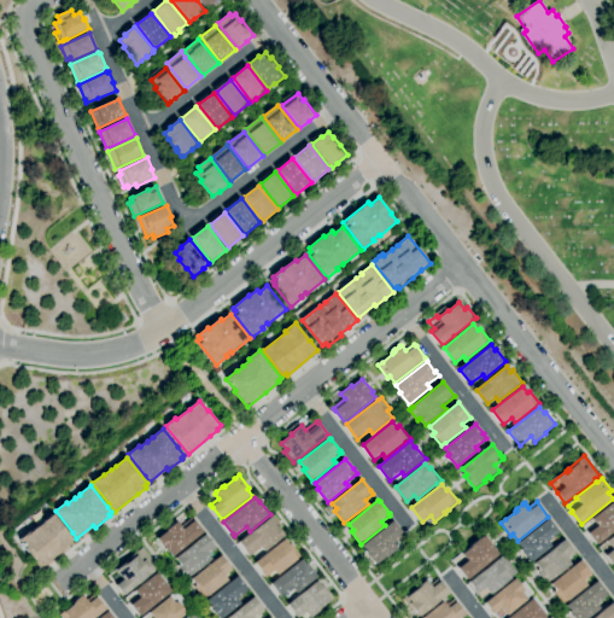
[(613,531),(597,544),(589,534),(588,532),(589,531),(584,526),(592,520),(592,519),(613,503),(613,531)]
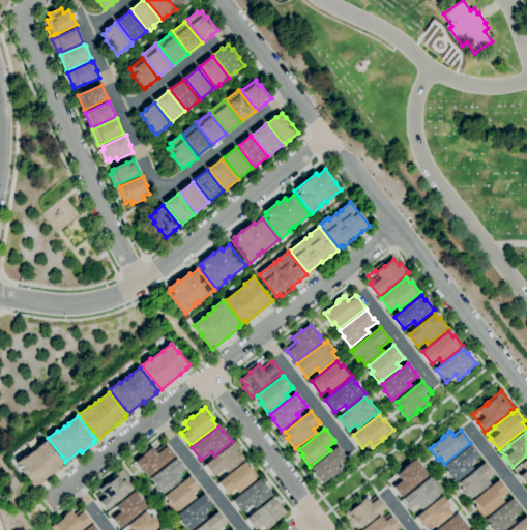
[(36,488),(17,463),(28,453),(29,455),(47,441),(64,464),(62,466),(63,467),(56,472),(56,471),(36,488)]
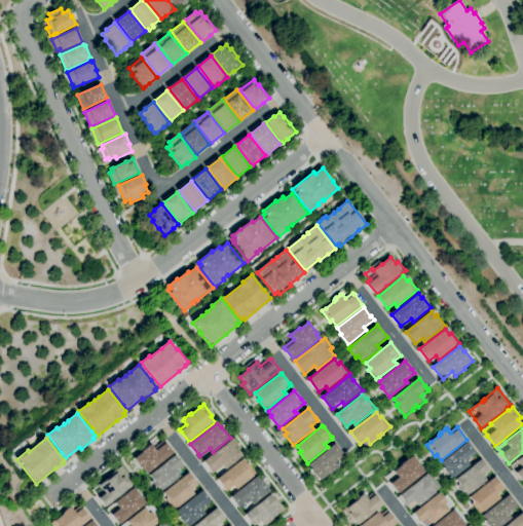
[(214,474),(212,472),(204,461),(230,441),(234,438),(241,448),(238,450),(244,456),(226,470),(223,466),(214,474)]
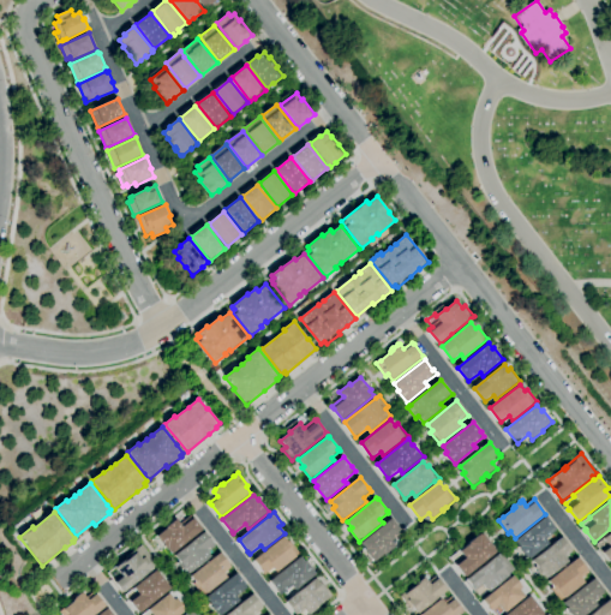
[(173,554),(168,549),(157,536),(167,529),(167,527),(178,519),(181,525),(193,515),(196,519),(204,530),(173,554)]
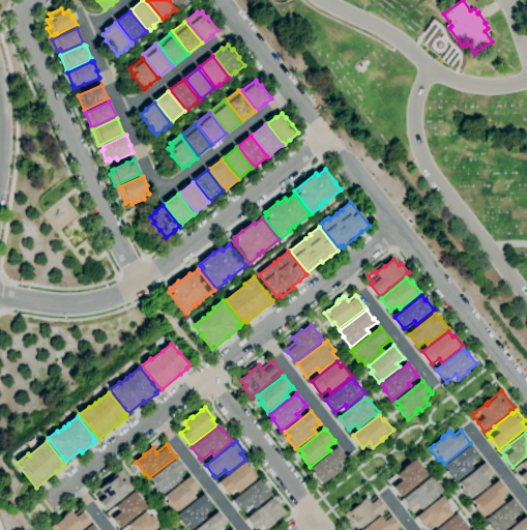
[(457,482),(448,472),(449,471),(445,466),(472,445),(478,453),(481,458),(472,465),(474,468),(457,482)]
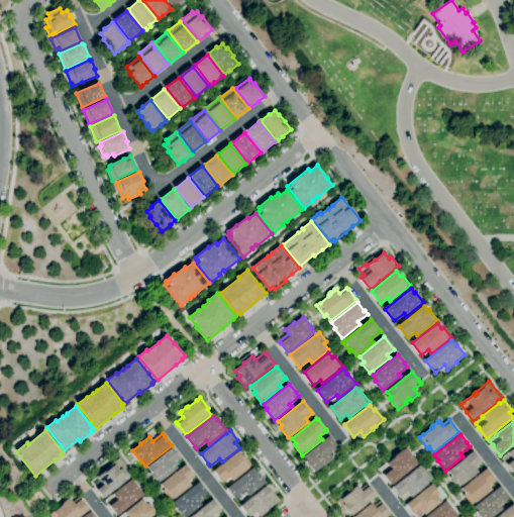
[(315,472),(307,461),(308,461),(304,456),(330,435),(337,444),(339,447),(330,455),(333,459),(324,467),(323,466),(315,472)]
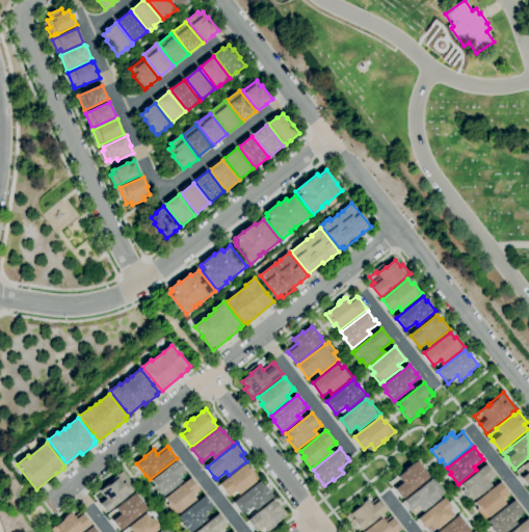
[(163,498),(155,487),(156,485),(152,480),(178,460),(184,469),(186,468),(188,471),(187,472),(188,473),(181,478),(184,481),(166,496),(163,498)]
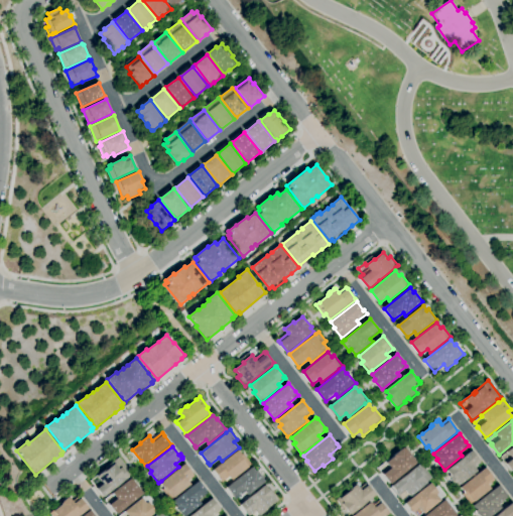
[(390,484),(383,475),(391,469),(386,463),(394,457),(394,456),(402,448),(403,449),(405,447),(417,463),(390,484)]
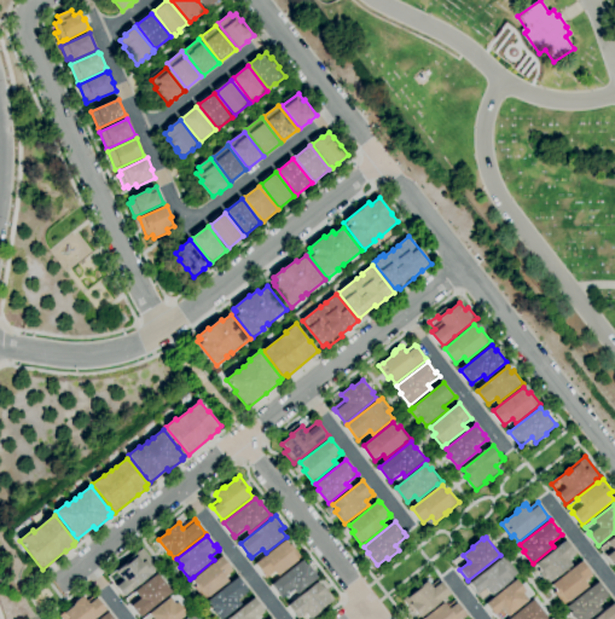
[(614,566),(607,556),(605,556),(607,555),(602,548),(608,543),(608,542),(614,537),(614,566)]
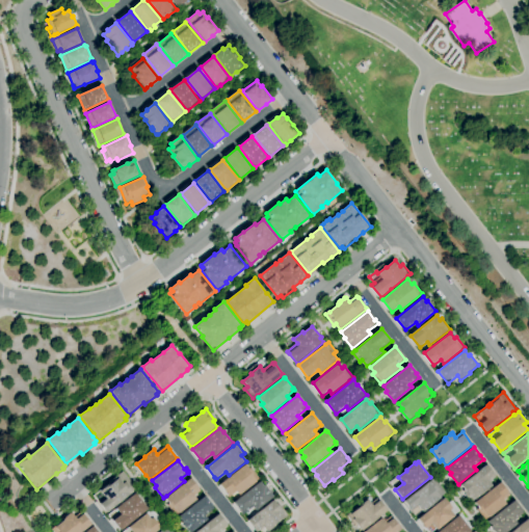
[(230,497),(229,496),(220,484),(245,464),(250,470),(253,468),(261,479),(257,482),(240,496),(237,491),(230,497)]
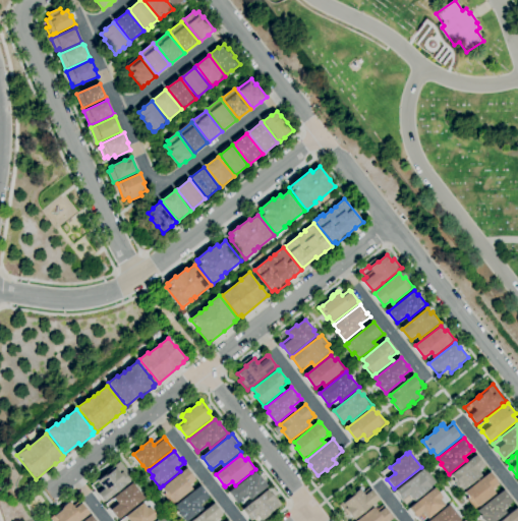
[(463,491),(455,481),(456,480),(452,475),(477,455),(483,463),(486,467),(480,472),(483,476),(463,491)]
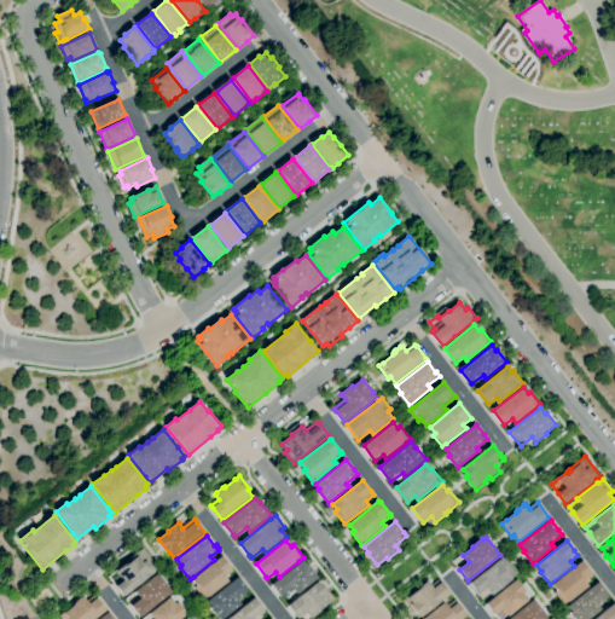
[(125,596),(117,586),(119,585),(111,577),(117,572),(127,563),(126,563),(144,548),(160,568),(155,572),(125,596)]
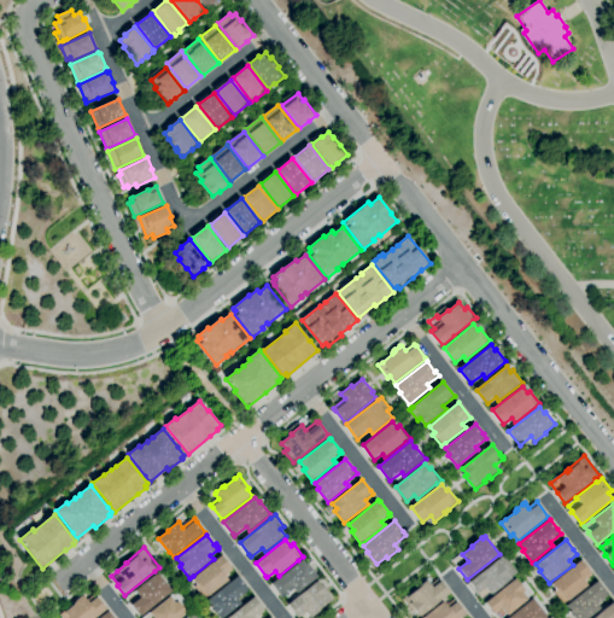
[(491,594),(485,587),(478,593),(469,582),(501,558),(506,554),(520,573),(512,578),(491,594)]
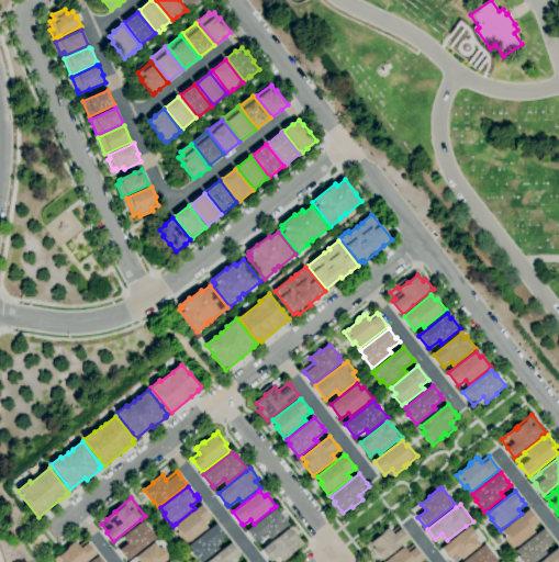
[(187,544),(178,534),(180,532),(176,527),(202,505),(203,506),(204,506),(213,517),(212,517),(213,518),(205,525),(209,528),(187,544)]
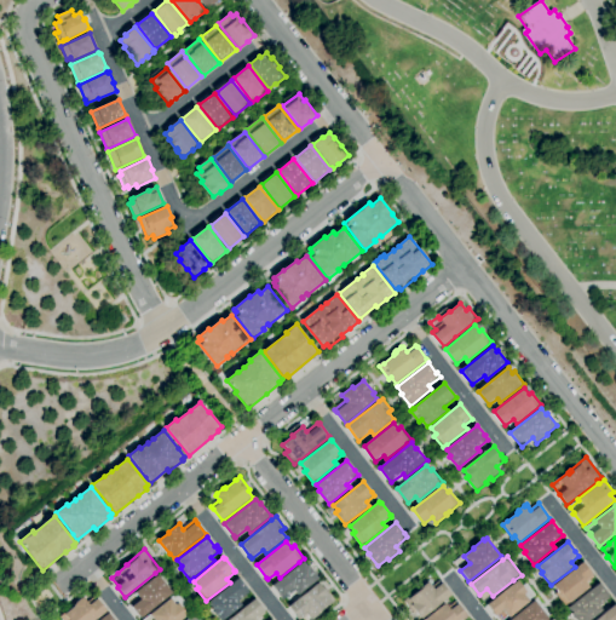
[(283,600),(282,598),(272,586),(304,561),(309,567),(309,566),(320,579),(295,598),(292,593),(283,600)]
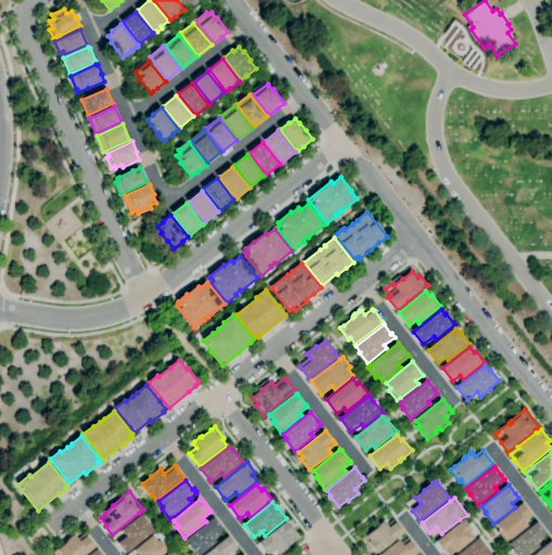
[(508,542),(499,531),(501,530),(497,525),(523,503),(530,512),(529,512),(533,516),(526,521),(529,526),(508,542)]
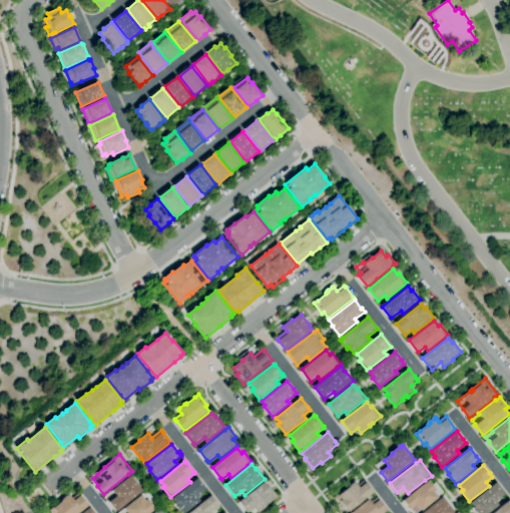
[(116,512),(109,502),(108,503),(108,502),(109,501),(106,497),(112,491),(112,490),(131,475),(143,491),(116,512)]
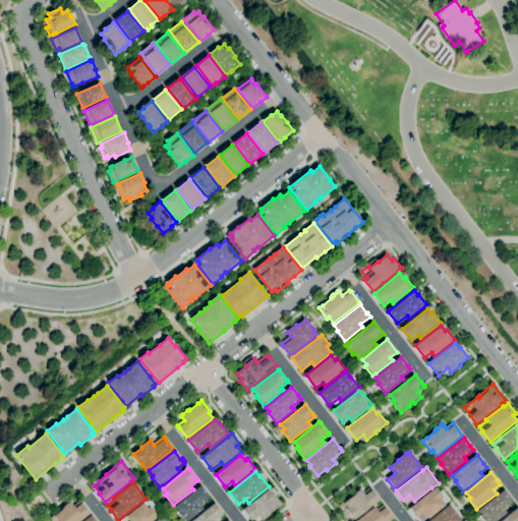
[(188,520),(186,520),(179,512),(180,512),(176,507),(202,485),(209,495),(212,498),(202,506),(204,509),(188,520)]
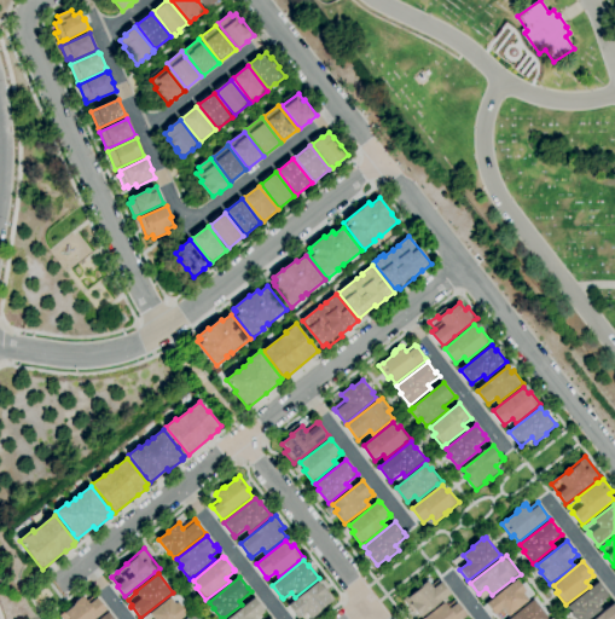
[(509,617),(503,609),(495,615),(487,603),(517,579),(527,591),(524,594),(529,600),(509,617)]
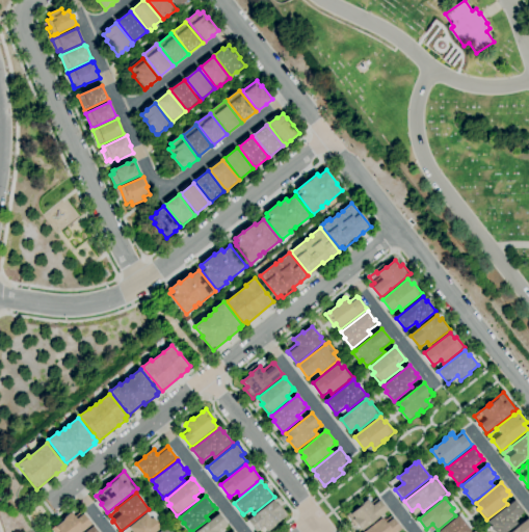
[(363,531),(359,526),(356,527),(348,515),(351,513),(361,506),(360,506),(368,499),(373,506),(380,500),(389,511),(363,531)]
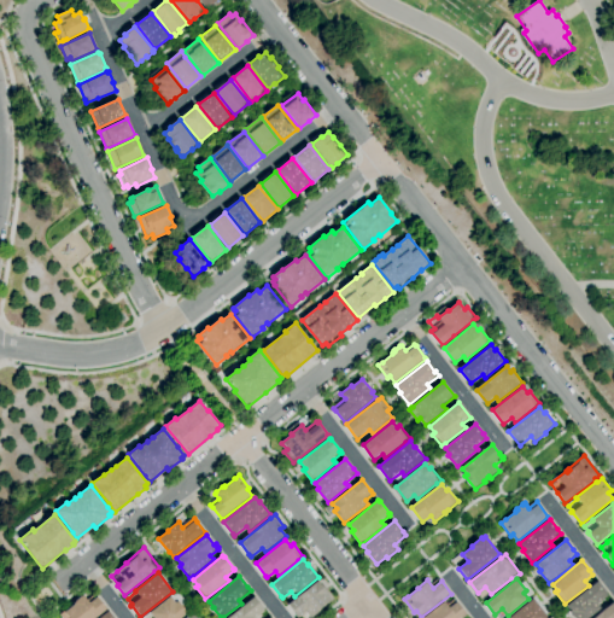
[(299,617),(298,617),(288,605),(319,581),(323,587),(325,586),(335,599),(326,606),(325,605),(320,608),(322,611),(313,617),(311,617),(308,612),(299,617)]
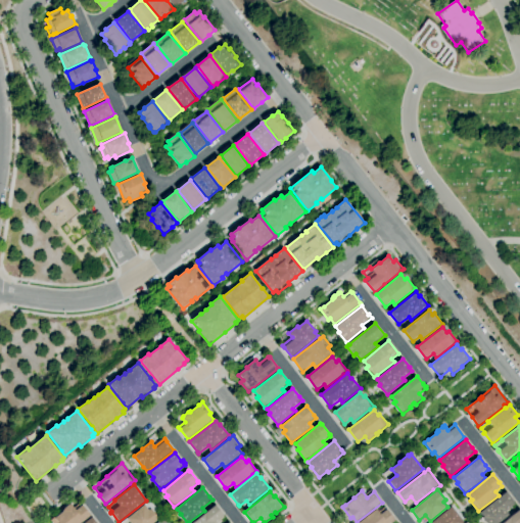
[(499,522),(486,522),(483,518),(484,518),(480,512),(507,492),(513,501),(514,500),(517,504),(507,511),(510,515),(499,522)]
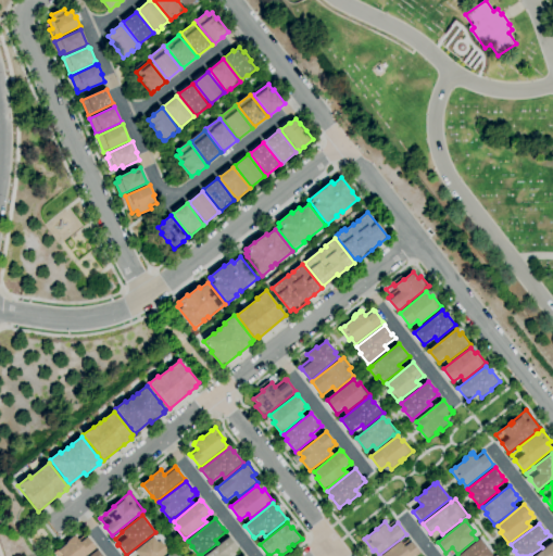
[(86,555),(57,555),(54,553),(58,551),(59,551),(67,544),(66,543),(68,542),(68,541),(74,536),(74,538),(75,536),(78,541),(86,534),(87,536),(88,535),(97,546),(96,547),(97,548),(86,555)]
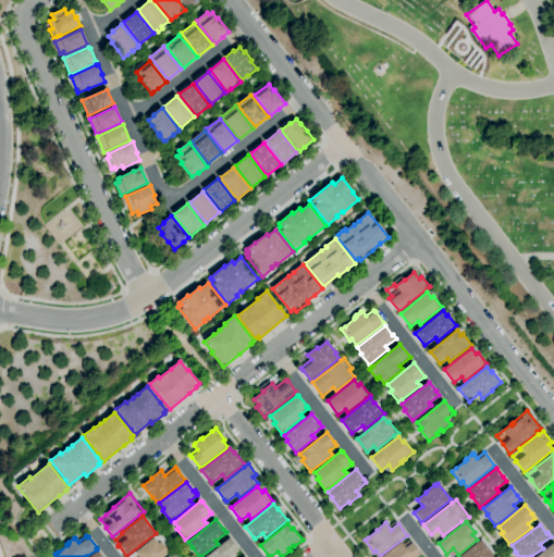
[(163,556),(131,556),(136,554),(135,553),(154,537),(159,544),(161,542),(170,553),(163,556)]
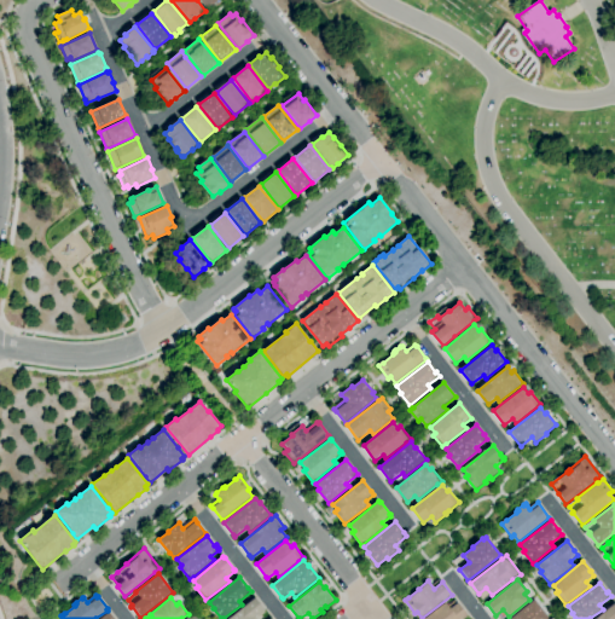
[(228,618),(255,599),(256,599),(257,599),(267,611),(266,611),(267,613),(259,618),(228,618)]
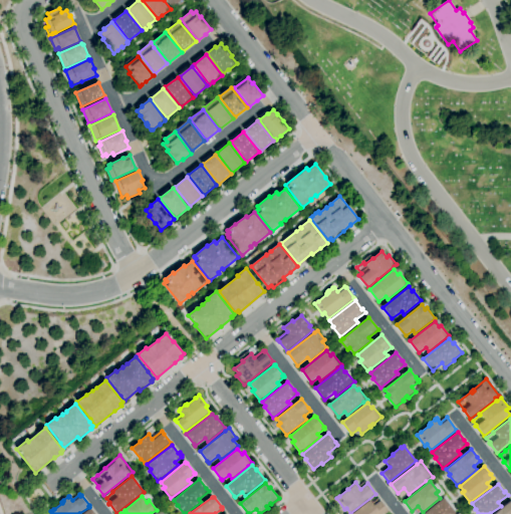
[(385,513),(352,513),(370,501),(372,504),(378,498),(380,500),(380,499),(389,510),(389,511),(385,513)]
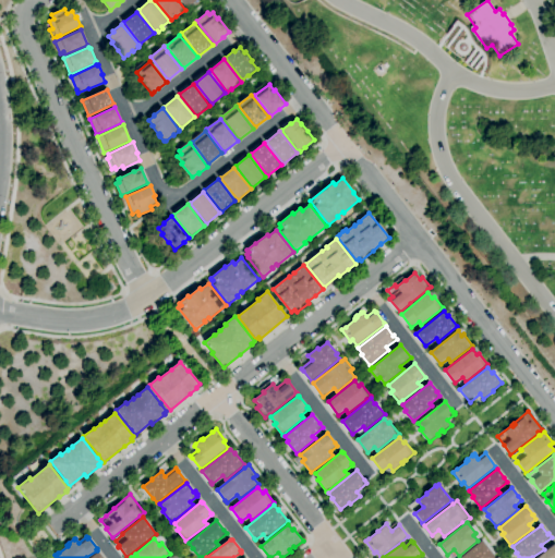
[(460,557),(483,541),(495,557),(493,557),(460,557)]
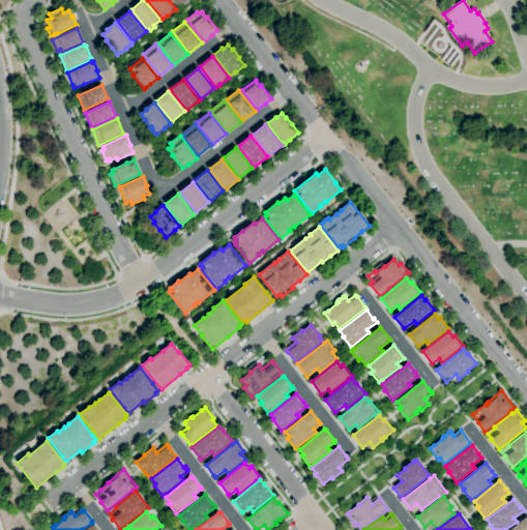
[(511,529),(526,518),(526,529),(511,529)]
